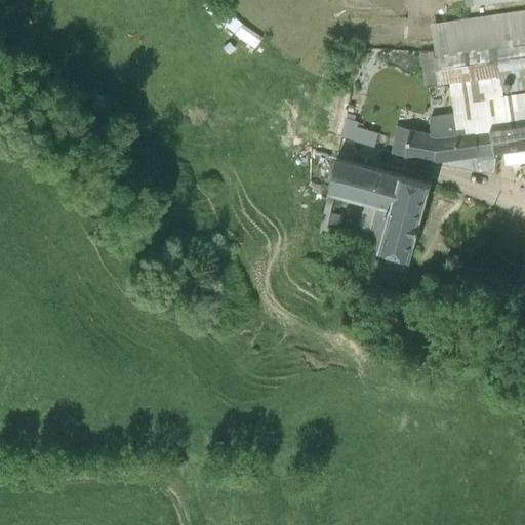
[(214,5),(208,15),(231,33),(239,24),(214,5)]
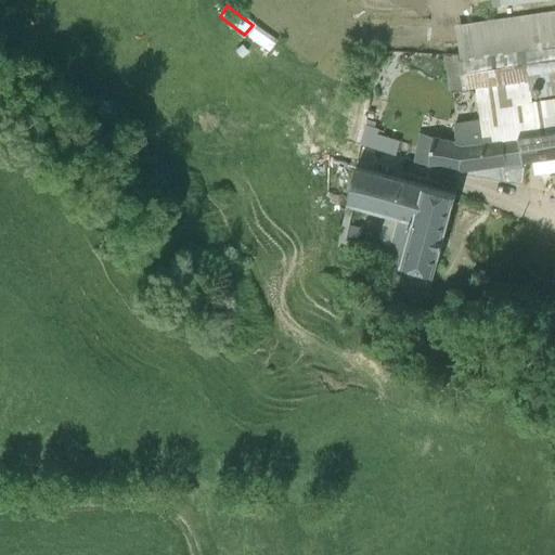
[(501,143),(504,168),(531,164),(550,162),(554,160),(554,159),(554,99),(531,103),(529,87),(554,81),(554,13),(505,22),(464,28),(467,51),(456,53),(456,56),(442,57),(449,95),(474,91),(478,119),(452,125),(452,144),(461,146),(501,143)]
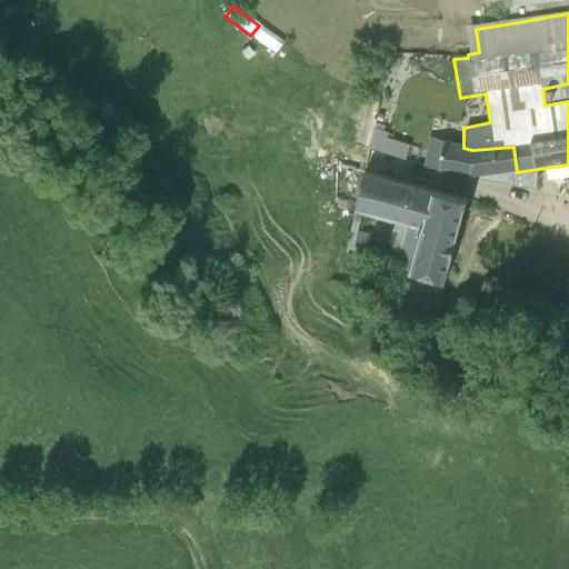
[(372,130),(371,113),(375,102),(352,97),(346,123),(372,130)]
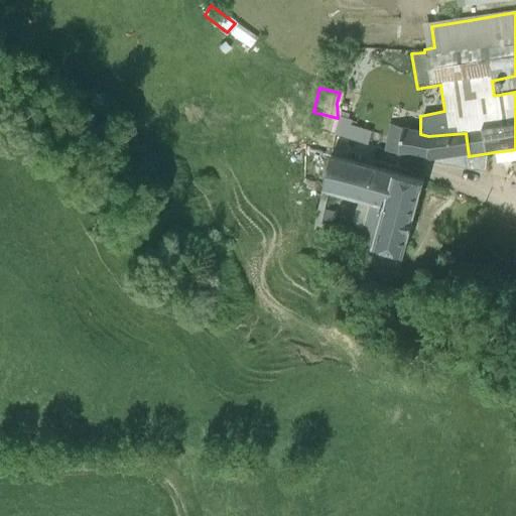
[(337,103),(338,118),(336,123),(325,120),(321,132),(333,135),(335,131),(336,131),(344,133),(348,134),(352,121),(348,120),(351,107),(340,104),(337,103)]
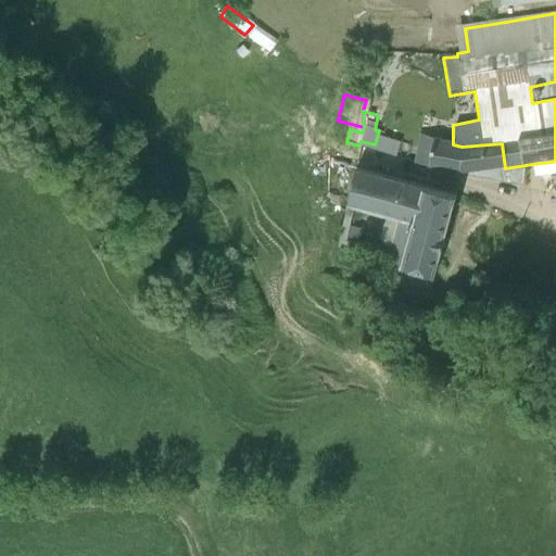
[(420,138),(432,140),(436,125),(424,123),(420,138)]
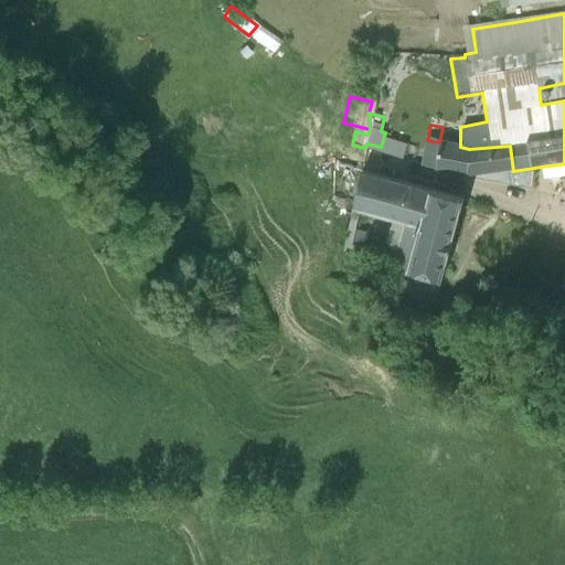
[(439,142),(427,140),(425,140),(418,168),(434,172),(439,142)]
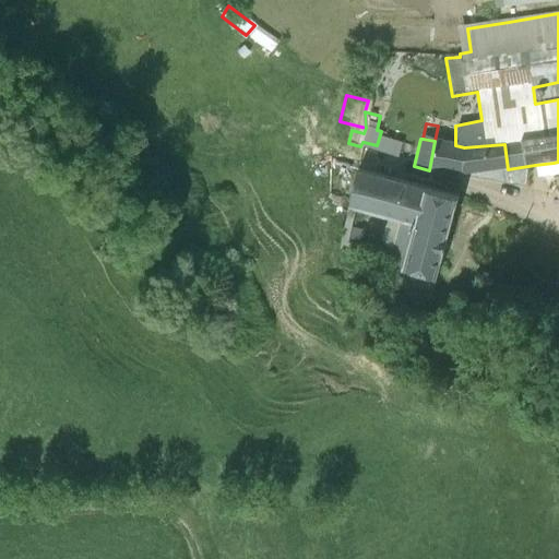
[(435,141),(429,170),(460,177),(508,169),(504,144),(464,147),(455,145),(435,141)]
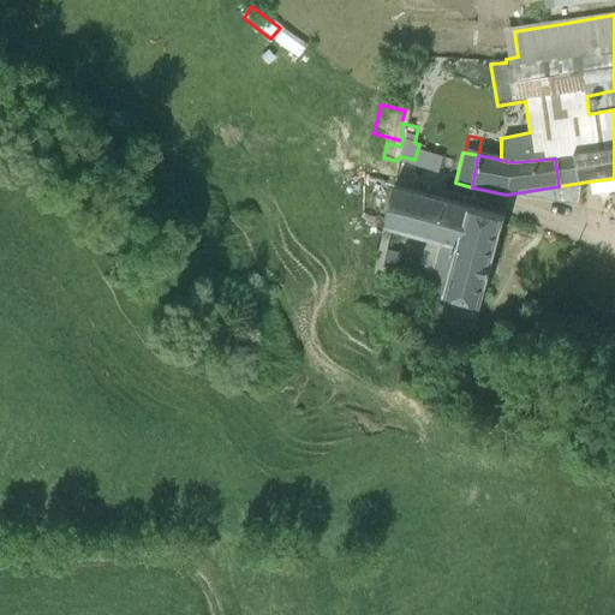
[(614,177),(614,178),(609,179),(589,181),(589,197),(614,192),(614,177)]
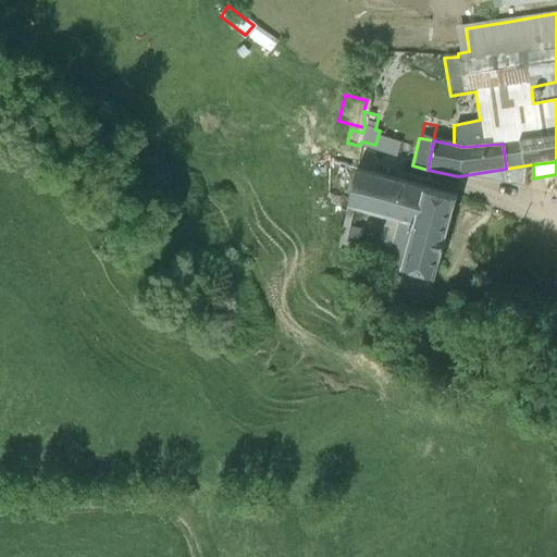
[(405,272),(434,281),(455,198),(355,171),(346,209),(385,219),(411,226),(400,270),(405,272)]
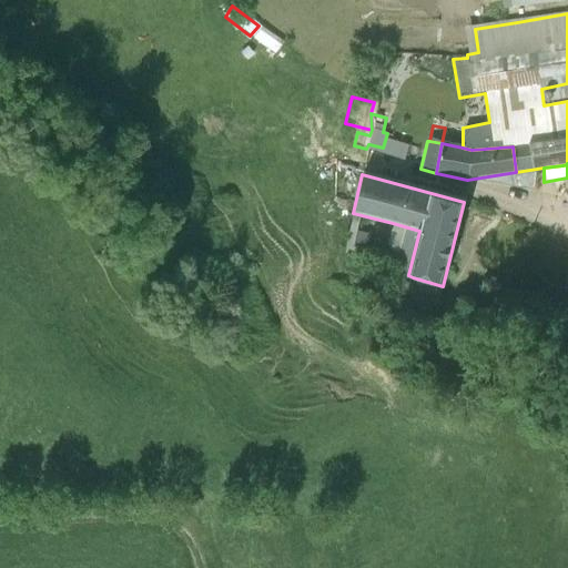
[(419,231),(393,223),(384,253),(396,254),(389,277),(408,275),(419,231)]
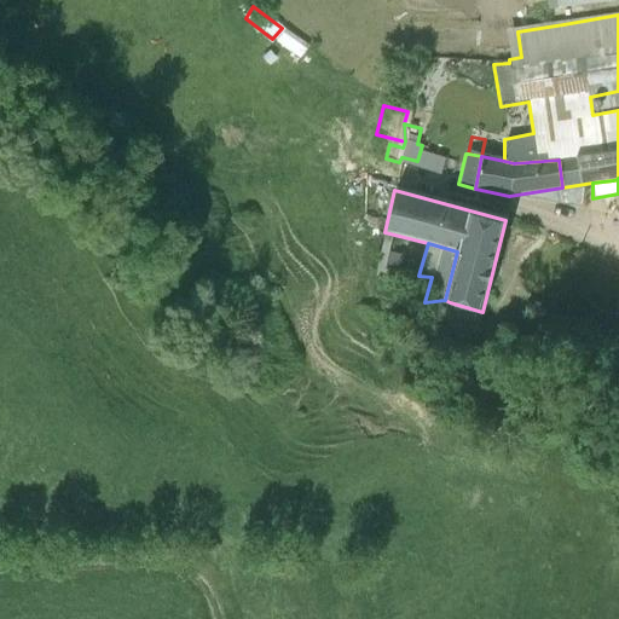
[(476,331),(482,312),(450,302),(444,323),(476,331)]
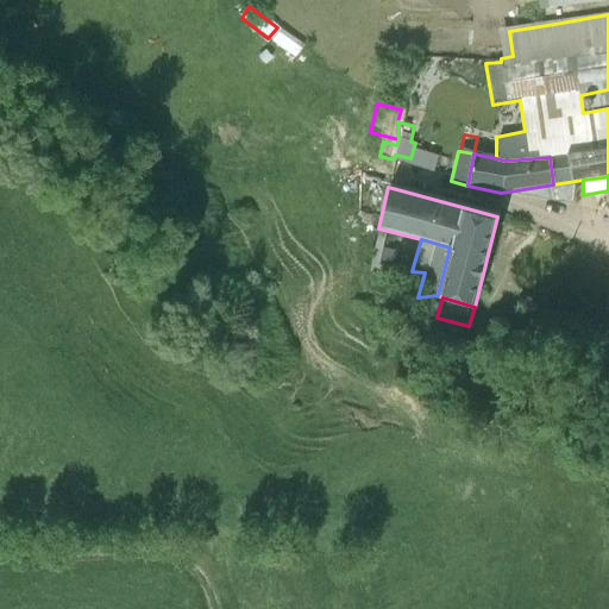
All buildings are outlined.
